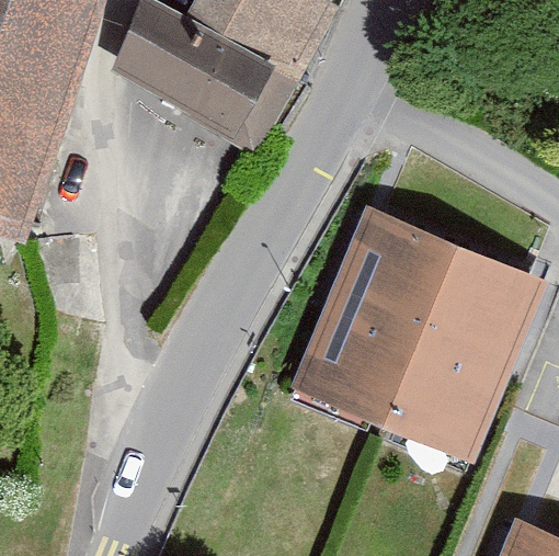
[(0,225),(19,231),(98,0),(0,0),(0,225)]
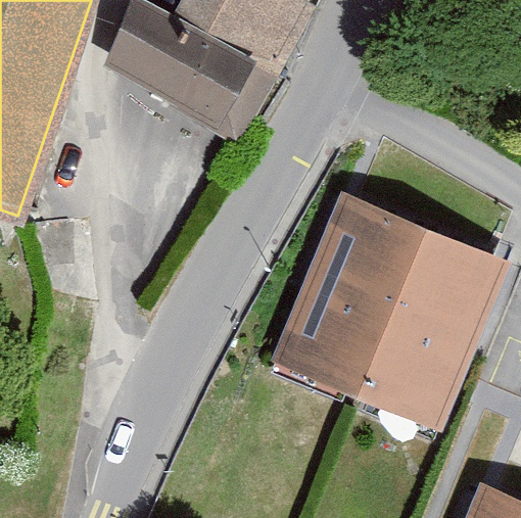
[(185,0),(176,18),(258,60),(289,0),(185,0)]
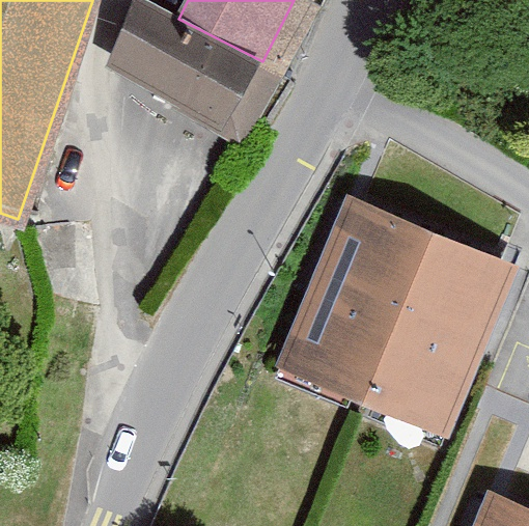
[(178,19),(147,3),(116,64),(231,122),(262,61),(178,19)]
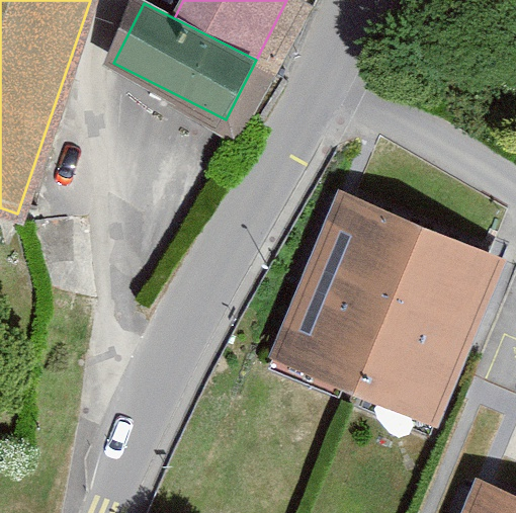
[(505,260),(337,189),(267,356),(435,427),(505,260)]
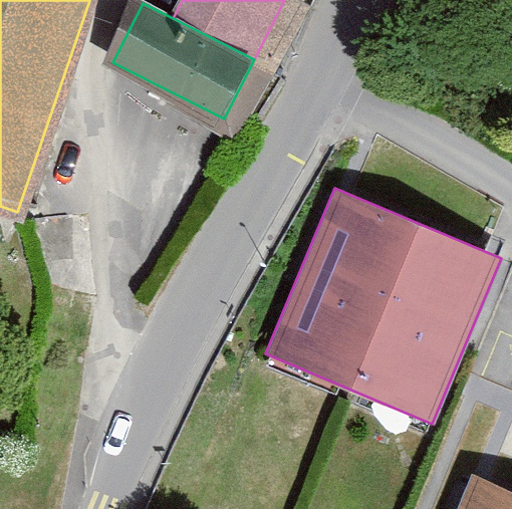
[(511,508),(511,495),(482,482),(470,508),(511,508)]
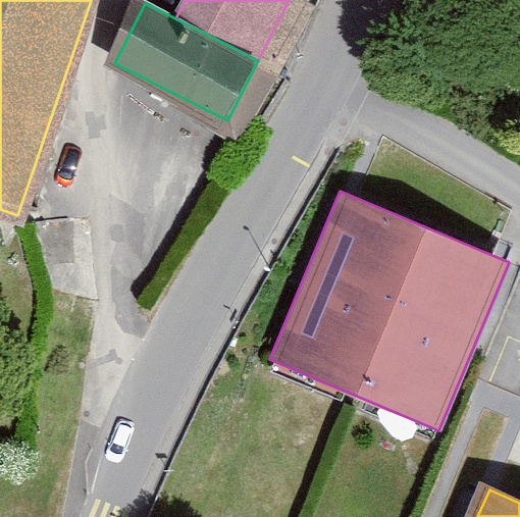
All buildings are outlined.
